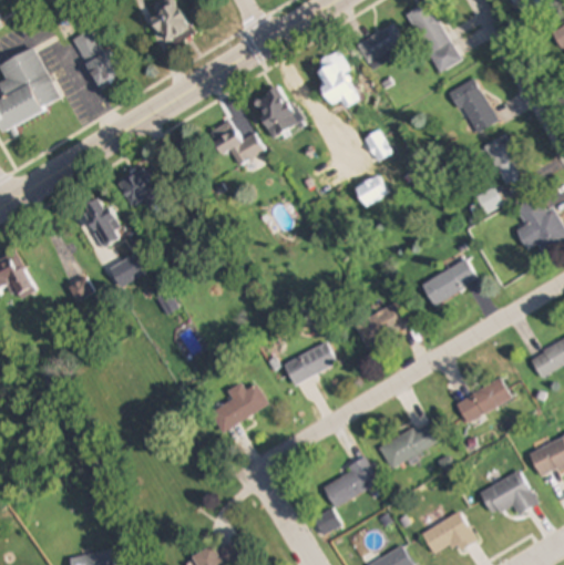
[(190,31),(173,0),(161,0),(154,3),(159,13),(150,18),(163,44),(190,31)]
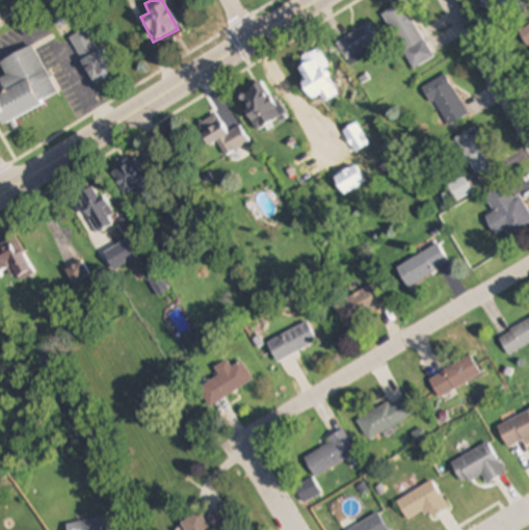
[(428,58),(403,1),(382,10),(406,68),(428,58)]
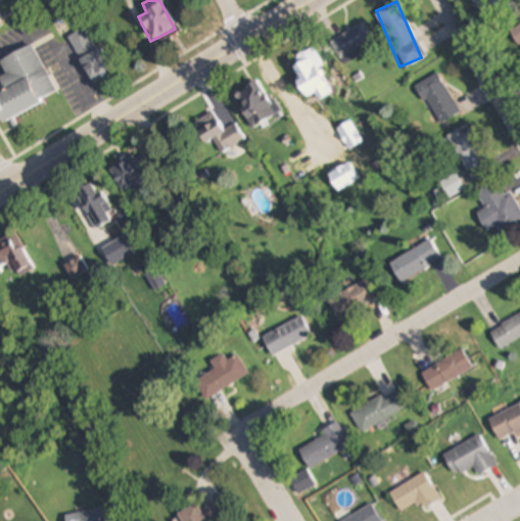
[(519,47),(519,20),(508,29),(519,47)]
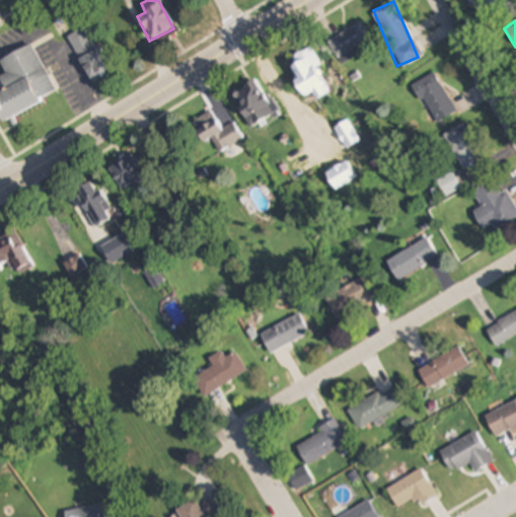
[(370,43),(361,22),(325,37),(334,57),(370,43)]
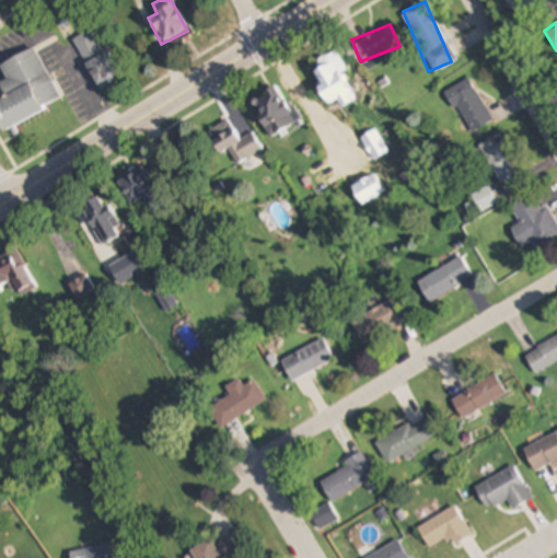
[(70,38),(95,84),(117,73),(91,27),(70,38)]
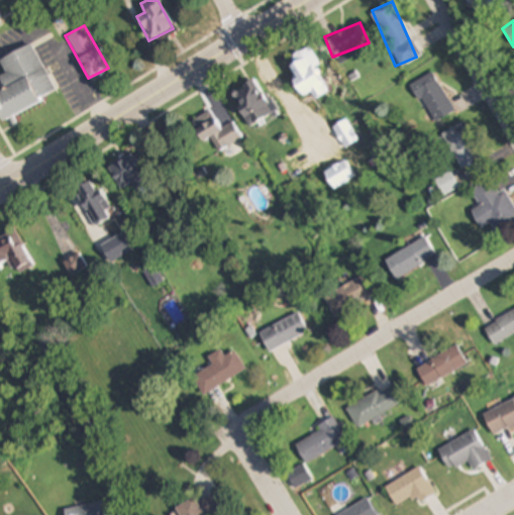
[(0,119),(55,94),(31,43),(0,58),(0,64),(4,73),(0,75),(0,80),(4,89),(0,91),(0,119)]
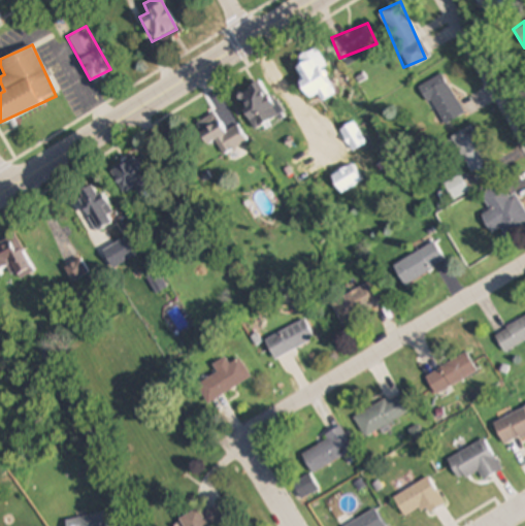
[(327,95),(320,58),(295,63),(302,100),(327,95)]
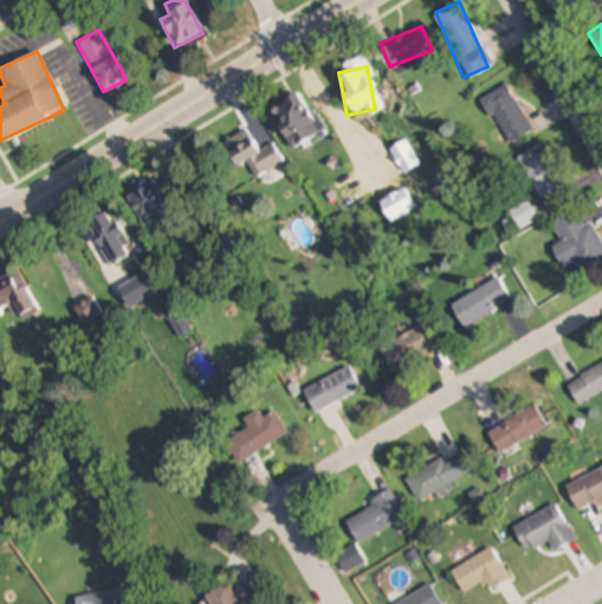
[(479,97),(505,143),(531,128),(505,83),(479,97)]
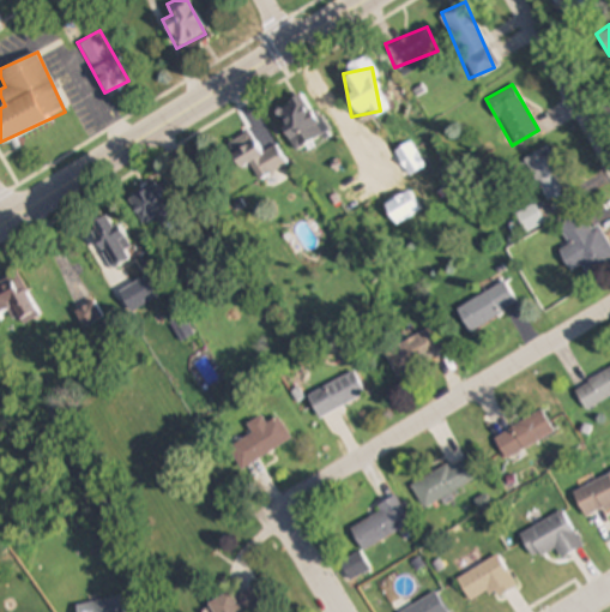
[(293,150),(325,133),(306,94),(273,109),(293,150)]
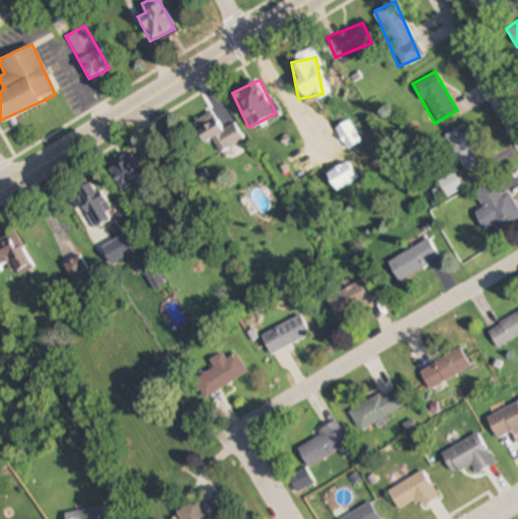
[(233,123),(220,129),(211,112),(191,121),(203,143),(213,139),(219,152),(242,140),(233,123)]
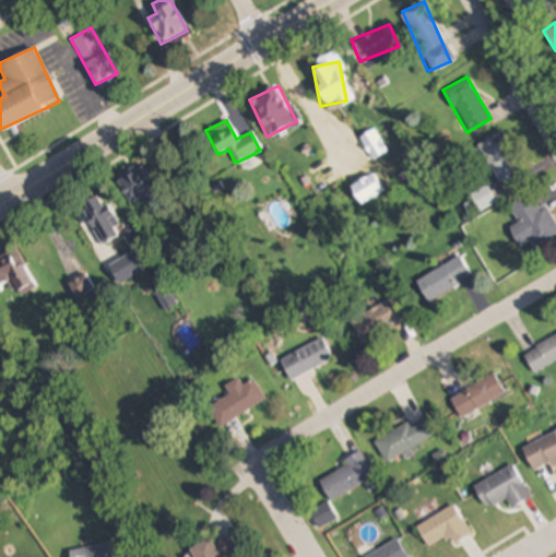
[(496,181),(517,172),(498,132),(477,142),(496,181)]
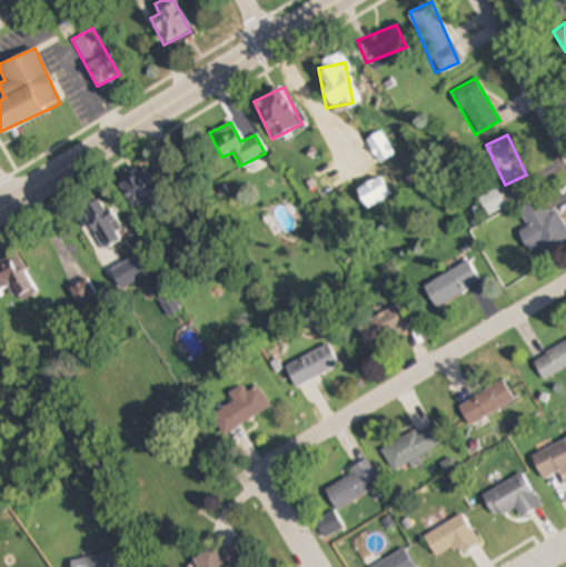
[(123,179),(129,210),(158,205),(151,173),(123,179)]
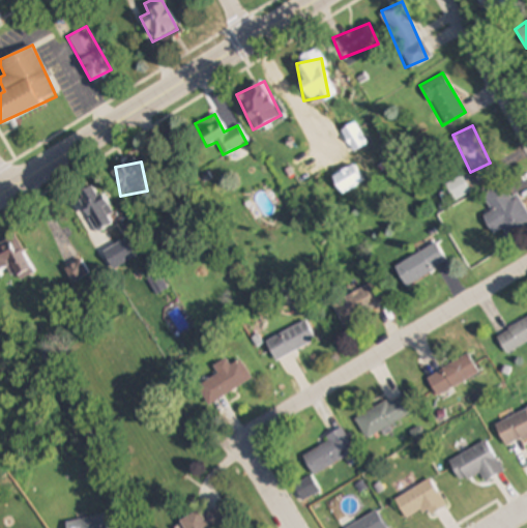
[(341,194),(362,181),(352,164),(330,176),(341,194)]
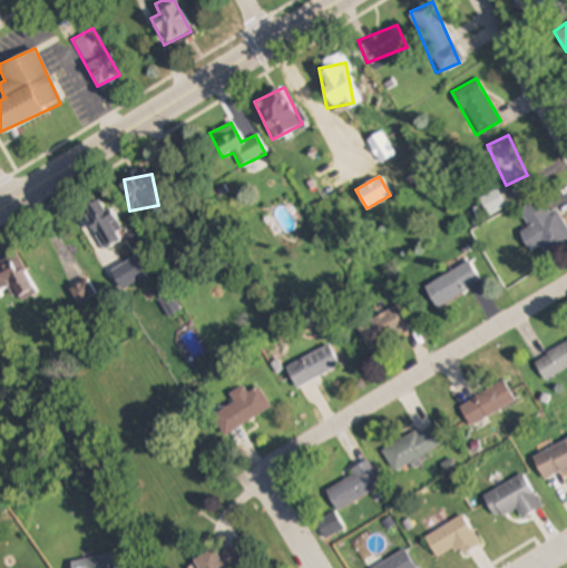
[(566,242),(566,229),(555,206),(548,209),(541,196),(518,208),(528,226),(518,232),(528,251),(540,244),(545,254),(566,242)]
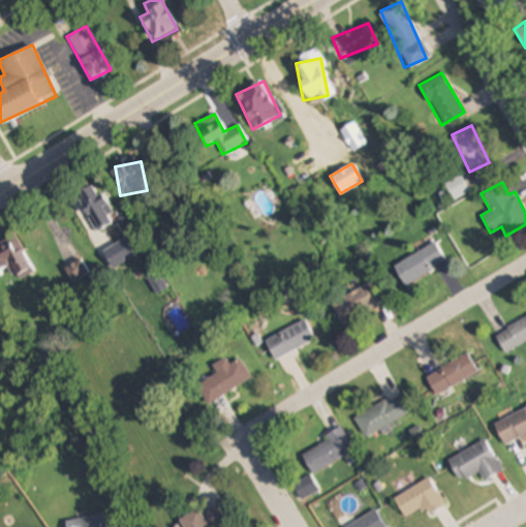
[(0,269),(5,267),(13,281),(30,272),(10,237),(0,242),(0,269)]
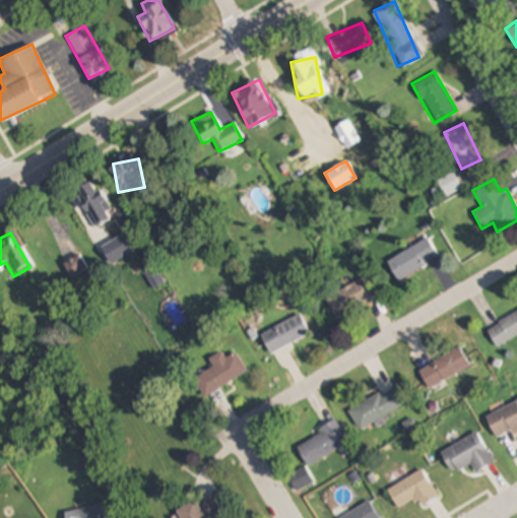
[(131,253),(123,234),(99,245),(107,264),(131,253)]
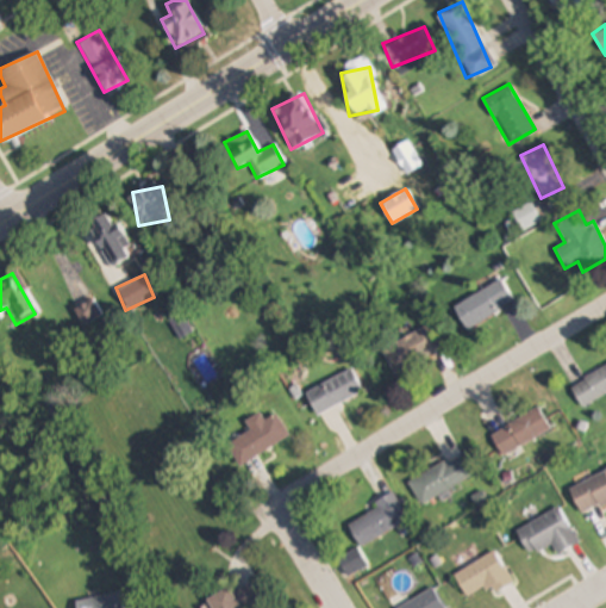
[(466,329),(511,301),(498,278),(451,306),(466,329)]
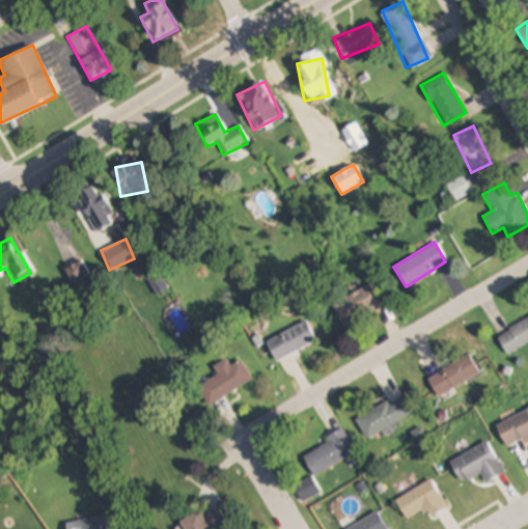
[(86,274),(79,260),(63,269),(71,282),(86,274)]
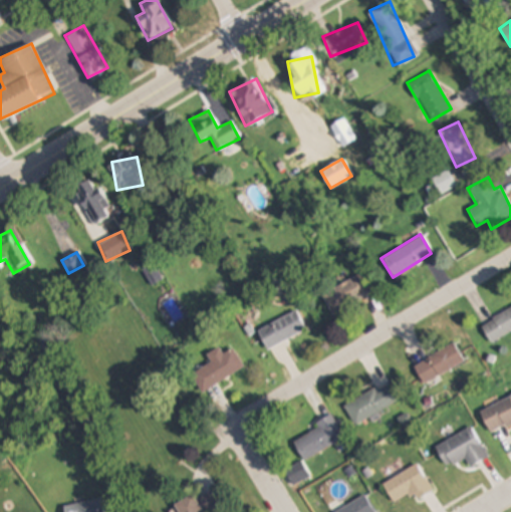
[(161,278),(153,262),(141,267),(150,284),(161,278)]
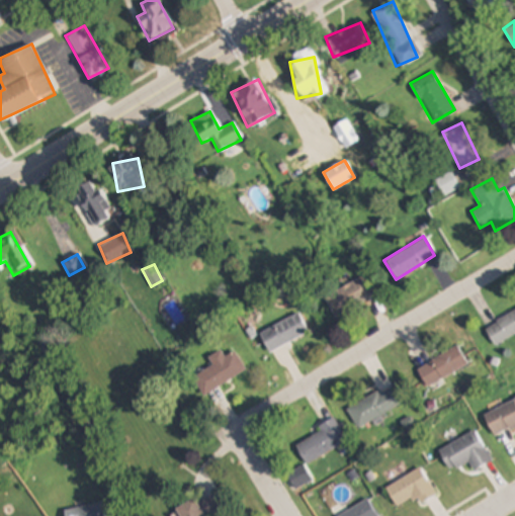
[(372,296),(361,275),(333,291),(344,313),(372,296)]
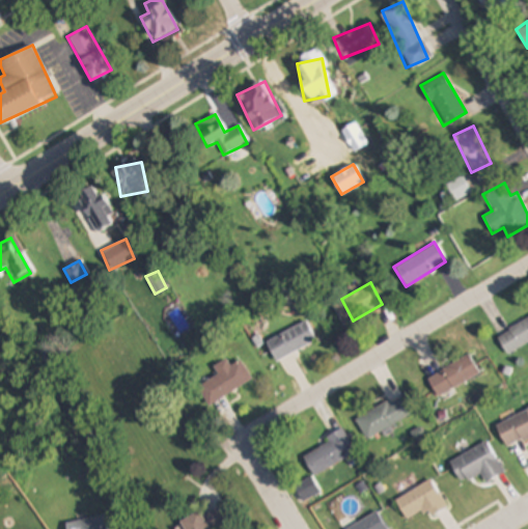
[(505,354),(527,340),(527,316),(495,335),(505,354)]
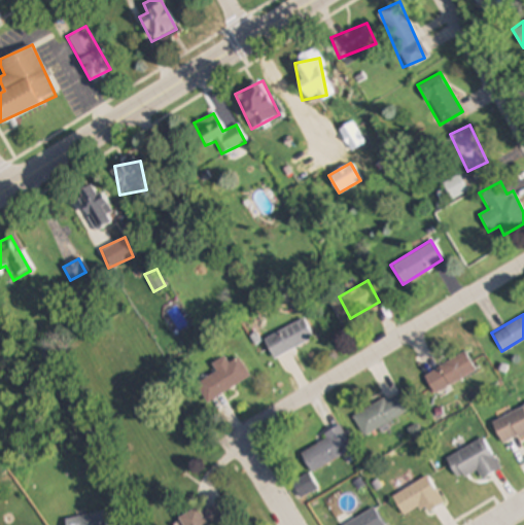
[(272,358),(312,338),(302,318),(263,339),(272,358)]
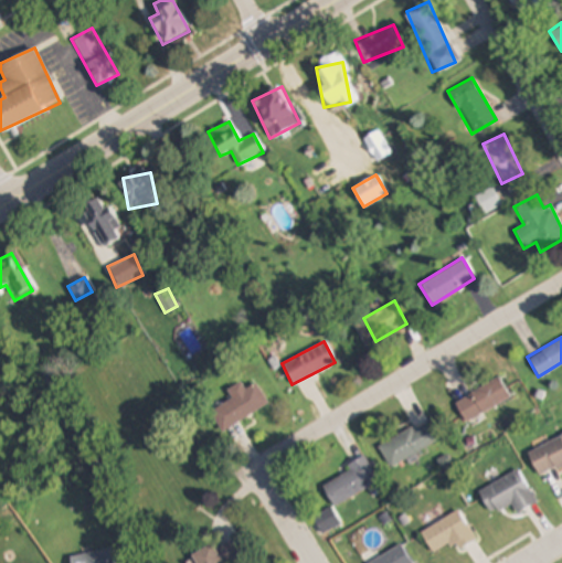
[(453,399),(463,420),(509,400),(499,379),(453,399)]
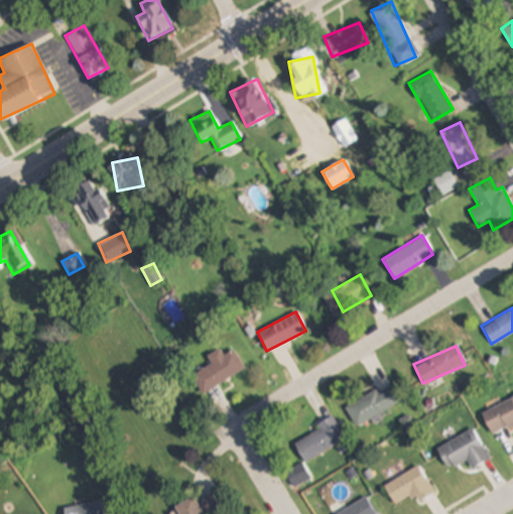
[(232,349),(222,355),(219,348),(205,355),(210,364),(190,374),(200,392),(243,370),(232,349)]
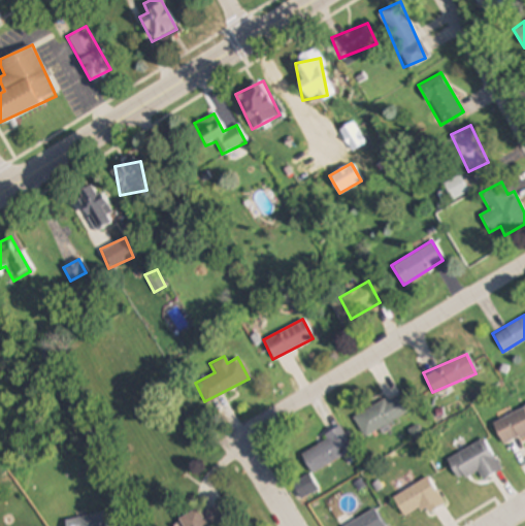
[(363,436),(413,409),(401,389),(352,416),(363,436)]
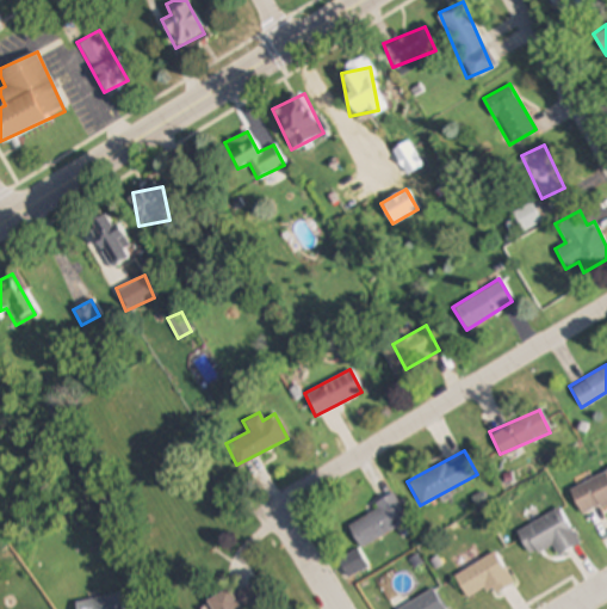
[(606,500),(606,471),(568,486),(578,514),(606,500)]
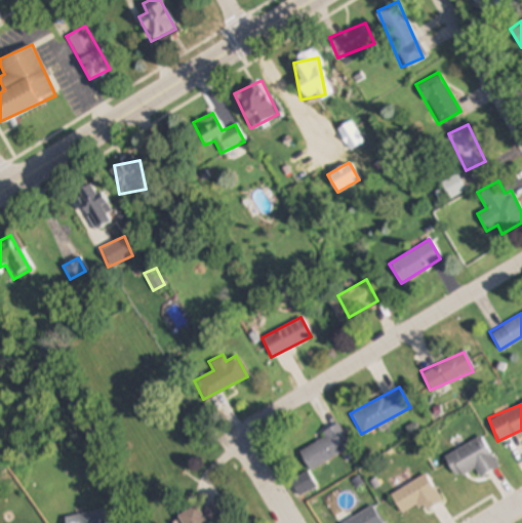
[(309,470),(351,447),(338,426),(296,449),(309,470)]
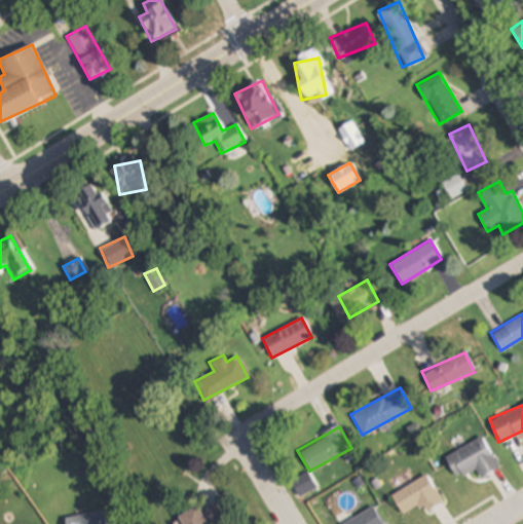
[(455,478),(475,469),(479,477),(497,469),(482,437),(444,455),(455,478)]
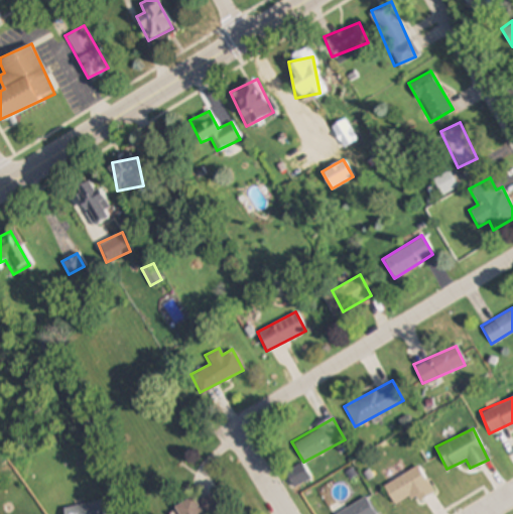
[(417,501),(432,493),(416,465),(382,485),(393,504),(412,493),(417,501)]
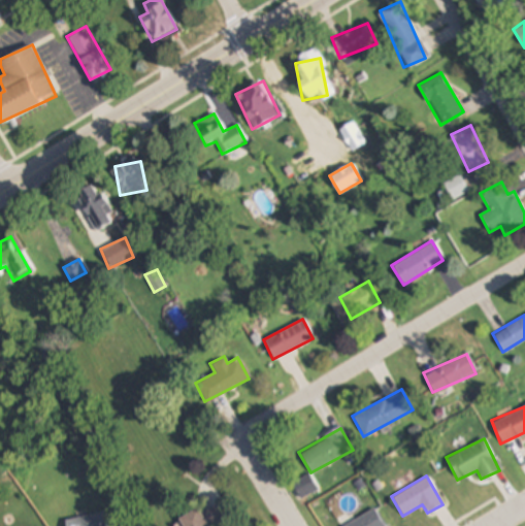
[(178,521),(181,525),(218,525),(225,523),(211,501),(178,521)]
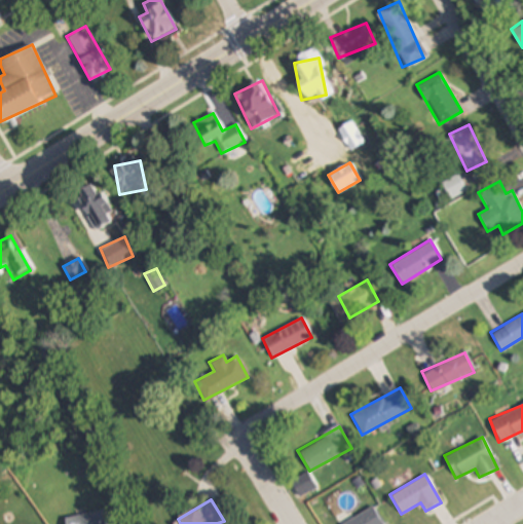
[(382,523),(371,506),(340,523),(382,523)]
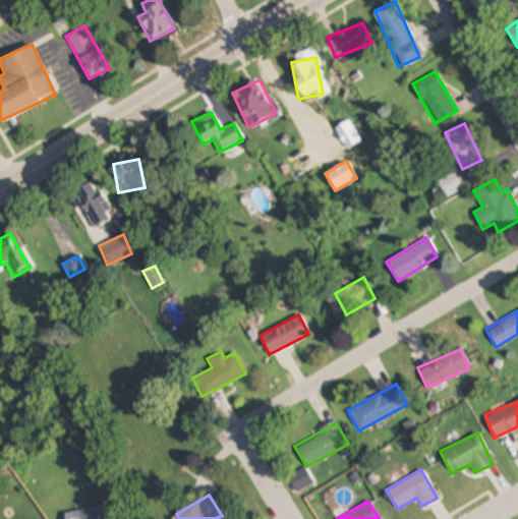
[(106,518),(105,505),(63,510),(63,518),(106,518)]
